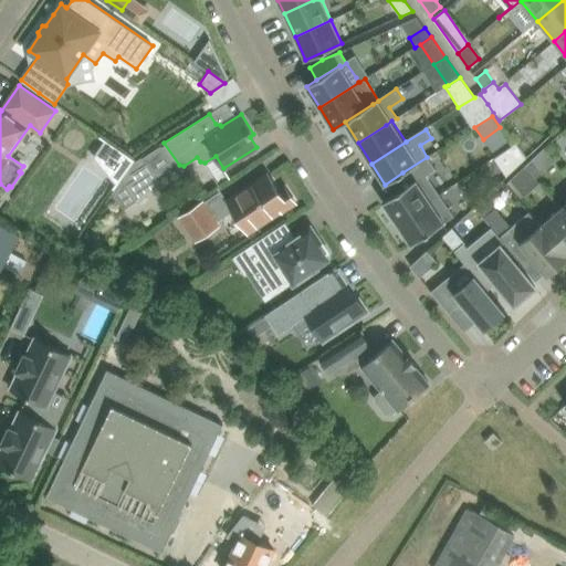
[(516,143),(505,150),(516,167),(526,158),(516,143)]
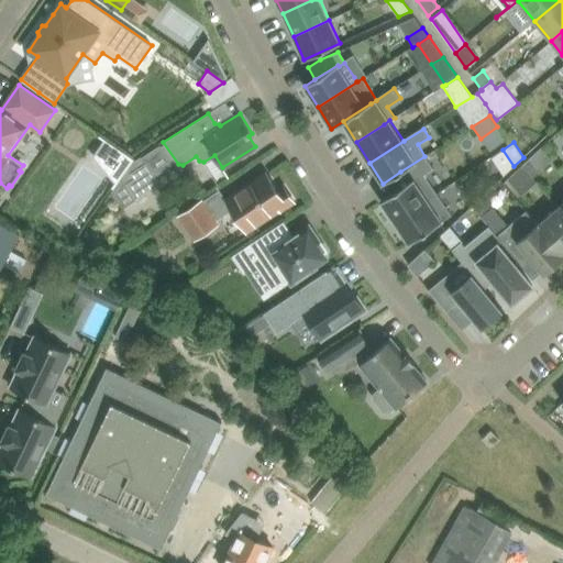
[(522,165),(532,177),(552,159),(542,148),(522,165)]
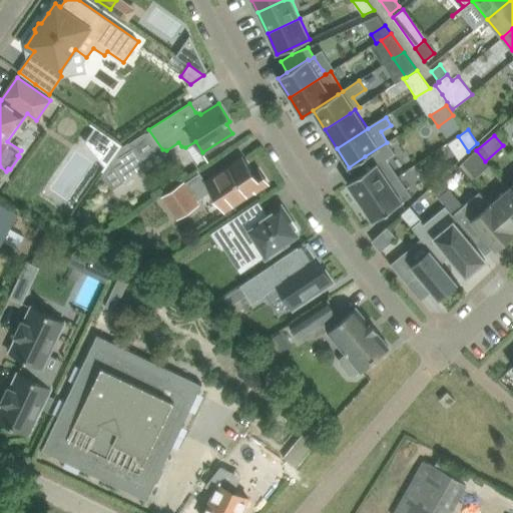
[(106,168),(101,174),(111,190),(124,181),(123,180),(144,167),(140,161),(128,142),(121,146),(106,168)]
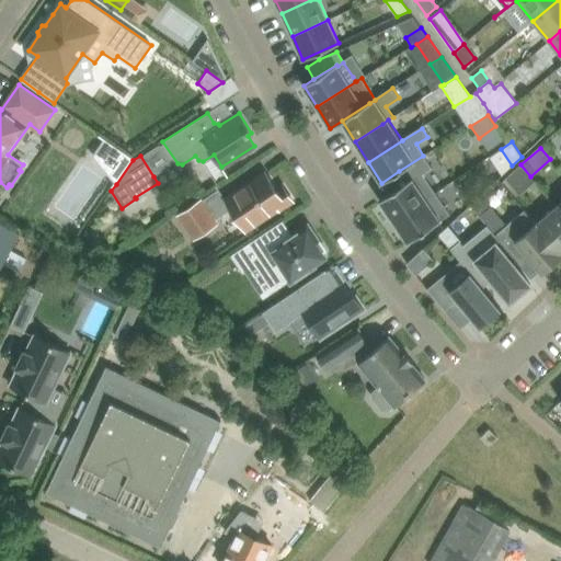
[(407,182),(379,201),(386,209),(384,212),(389,219),(391,218),(396,224),(437,195),(423,174),(432,168),(423,156),(399,171),(407,182)]
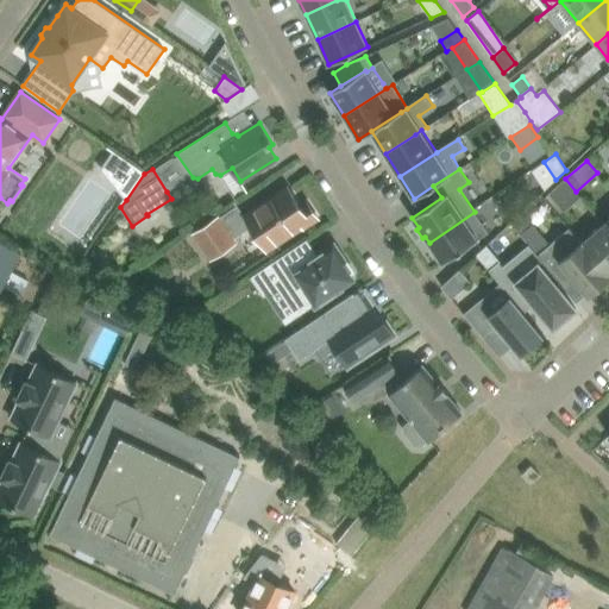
[(548,194),(563,211),(579,196),(565,180),(548,194)]
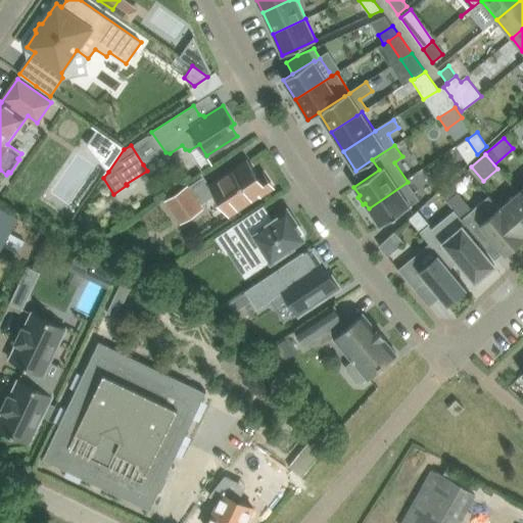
[(258,178),(247,161),(194,197),(187,187),(167,200),(181,222),(201,208),(199,204),(216,194),(229,214),(259,193),(260,195),(273,187),(264,174),(258,178)]
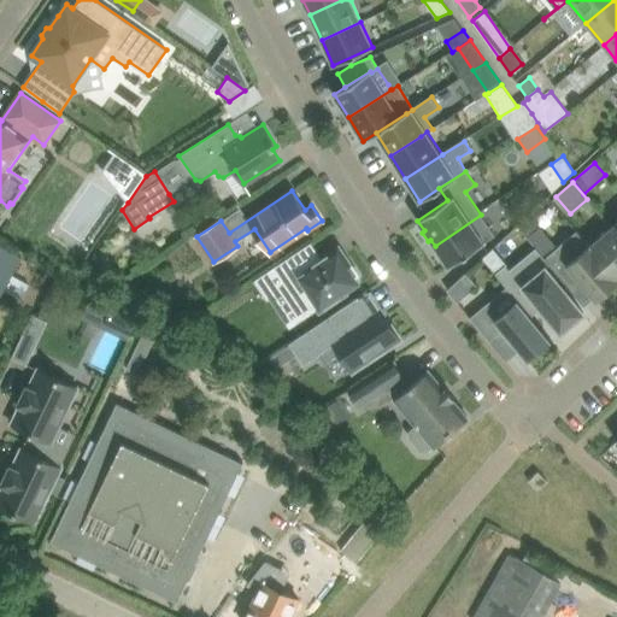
[(494,235),(481,215),(435,246),(440,253),(436,254),(444,264),(446,262),(448,266),(494,235)]
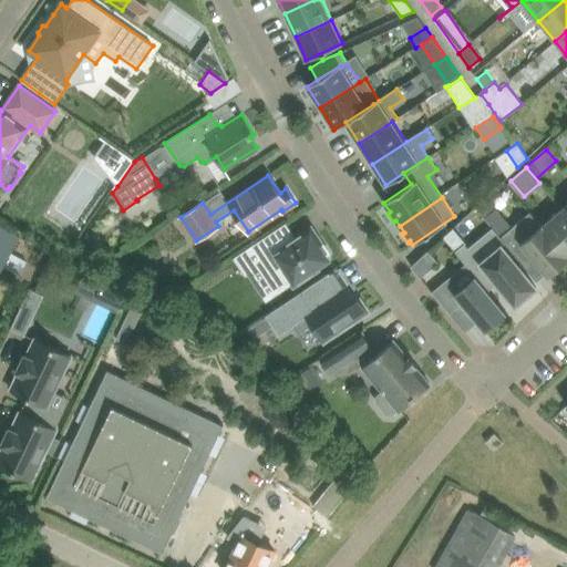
[(475,207),(485,218),(496,208),(487,197),(475,207)]
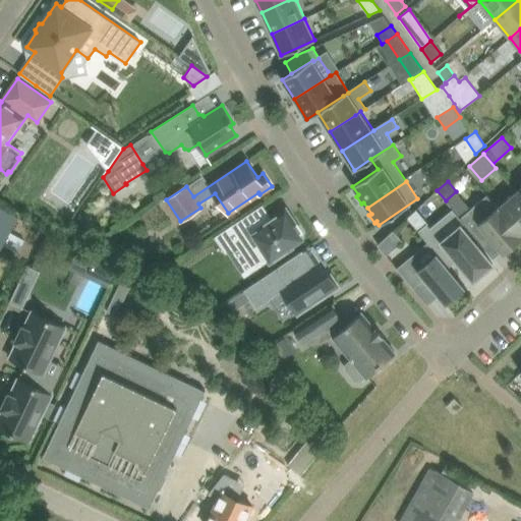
[(520,197),(516,191),(498,208),(520,233),(520,197)]
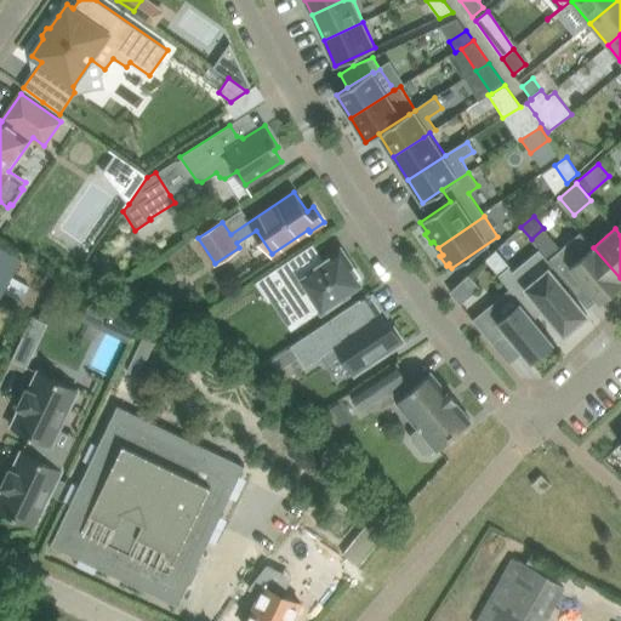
[(620,278),(593,248),(580,233),(547,260),(552,267),(573,289),(582,280),(600,302),(620,285),(620,278)]
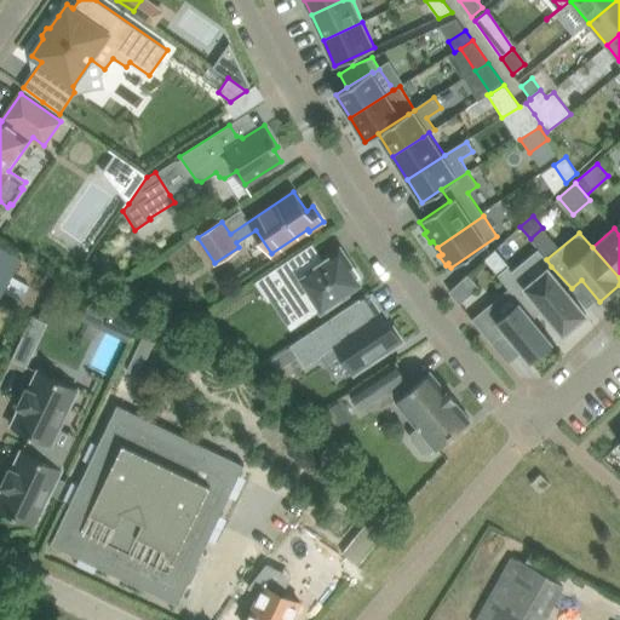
[(0,297),(22,259),(0,247),(0,297)]
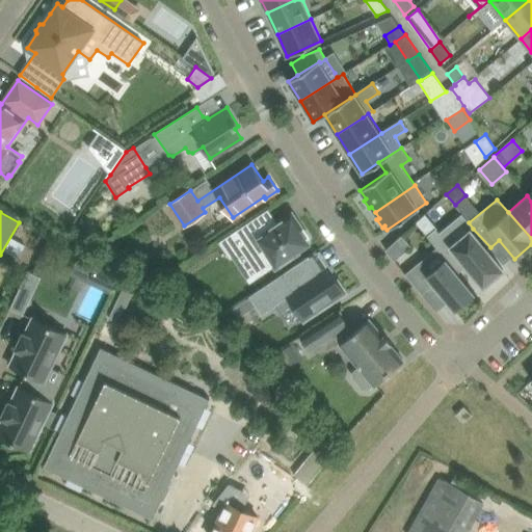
[(250,221),(220,242),(231,258),(232,257),(248,283),(273,266),(275,269),(298,254),(297,250),(309,243),(307,240),(310,238),(296,219),(293,220),(290,215),(293,214),(292,212),(260,234),(250,221)]
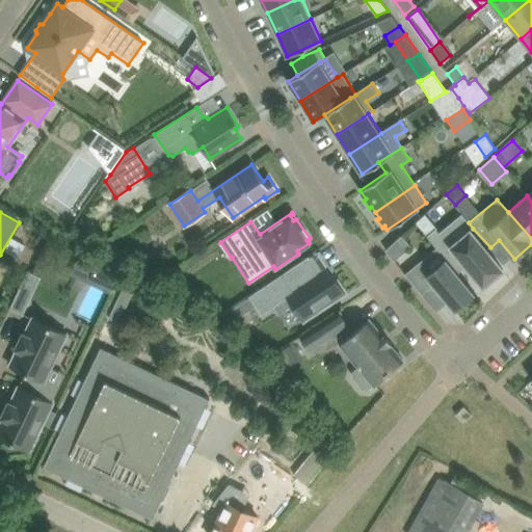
[(424,214),(416,222),(427,236),(435,229),(424,214)]
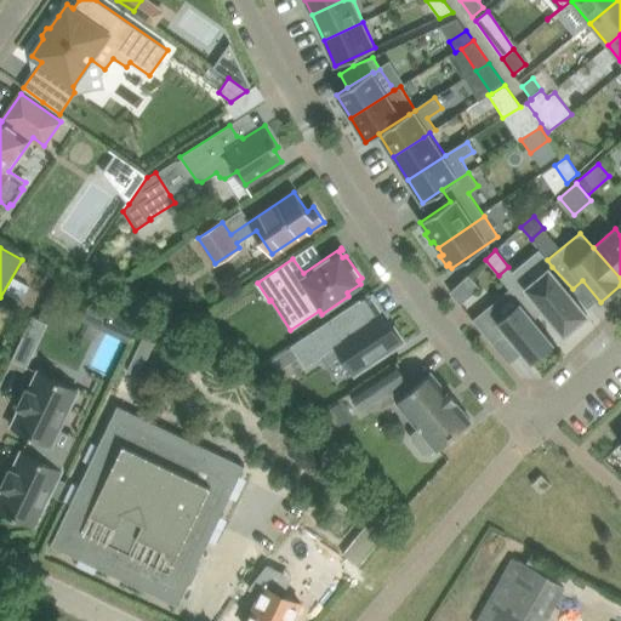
[(522,302),(534,318),(545,309),(564,334),(587,314),(550,269),(534,281),(527,274),(519,280),(508,267),(499,275),(510,289),(520,302),(522,302)]
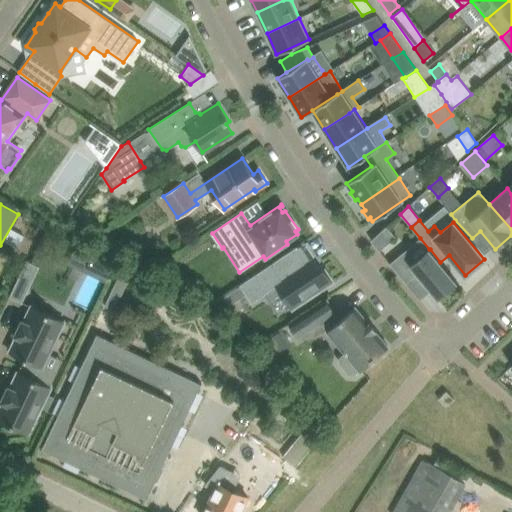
[(371,241),(379,251),(396,237),(387,226),(371,241)]
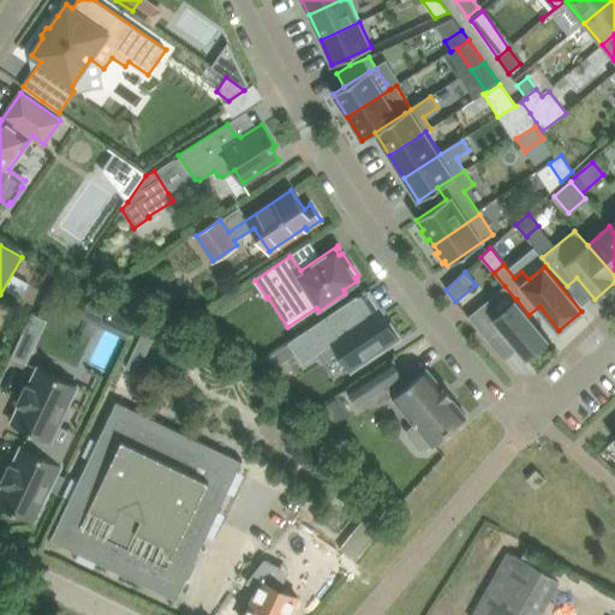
[(371,322),(354,297),(288,342),(288,344),(296,353),(303,364),(332,345),(348,370),(398,336),(383,315),(371,322)]
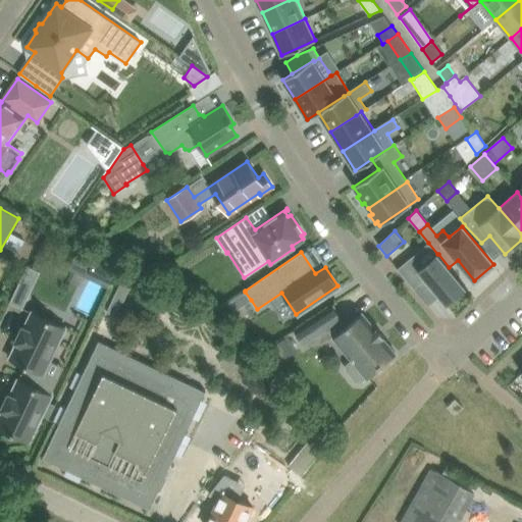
[(466,288),(449,267),(438,254),(437,254),(424,266),(414,255),(398,269),(414,289),(425,279),(446,305),(466,288)]
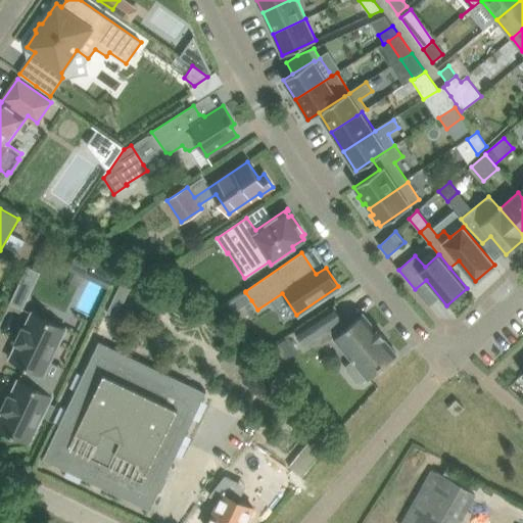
[(40,272),(28,266),(10,302),(22,308),(40,272)]
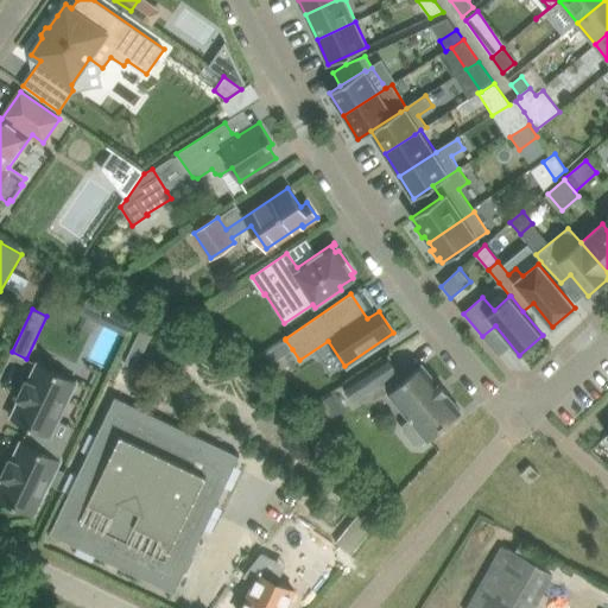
[(139,333),(132,349),(144,355),(151,337),(139,333)]
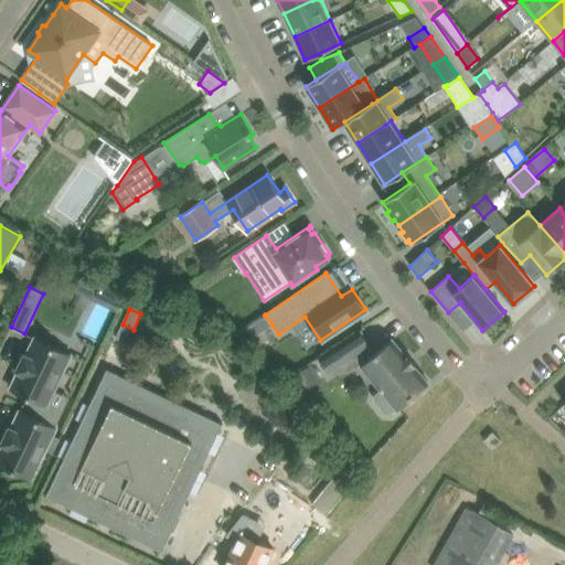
[(265,316),(246,328),(253,338),(272,324),(265,316)]
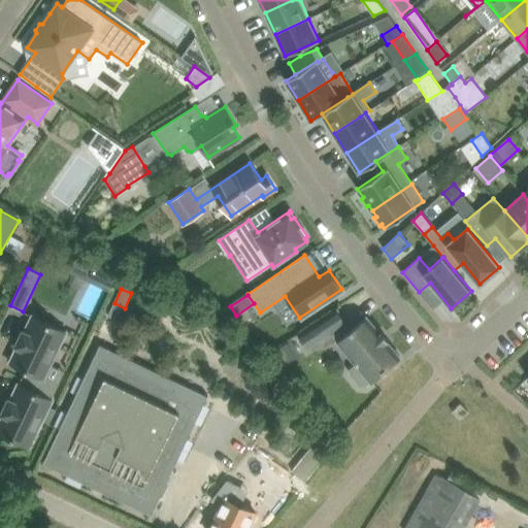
[(364,385),(370,381),(371,383),(400,358),(366,317),(350,330),(344,324),(347,323),(337,309),(334,311),(333,310),(299,334),(300,334),(298,335),(307,349),(332,332),(338,340),(337,341),(357,365),(352,369),(352,373),(360,385),(364,385)]
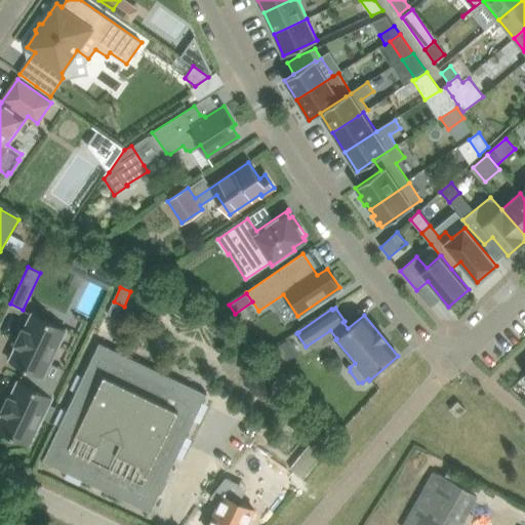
[(9,361),(25,368),(19,381),(18,380),(0,419),(0,431),(29,445),(52,397),(37,390),(43,377),(51,361),(53,362),(61,347),(58,346),(67,329),(33,313),(25,329),(23,328),(15,344),(17,345),(9,361)]
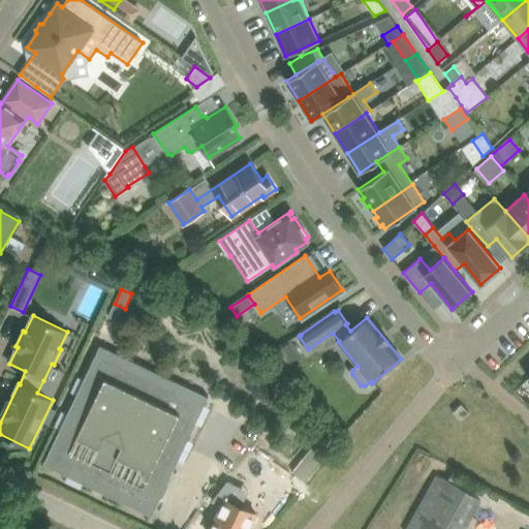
[(291,341),(280,349),(288,363),(300,354),(291,341)]
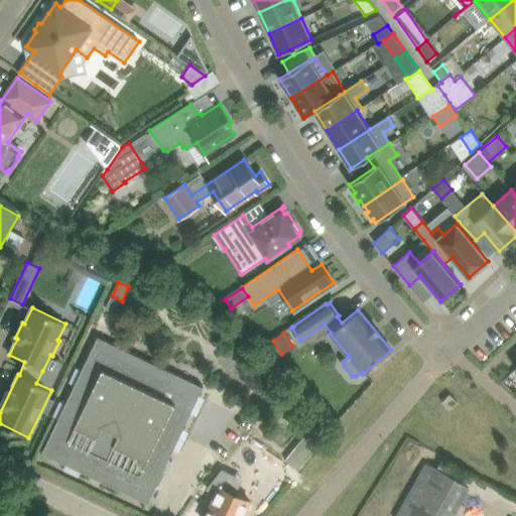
[(42,453),(49,457),(147,503),(203,387),(98,337),(42,453)]
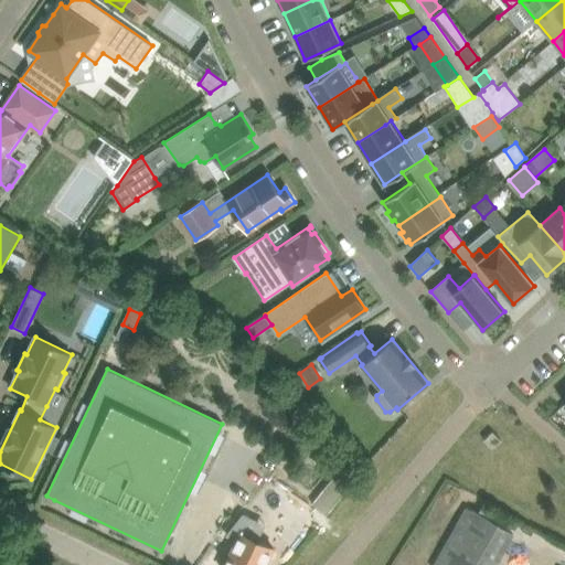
[(492,432),(483,440),(492,449),(501,440),(492,432)]
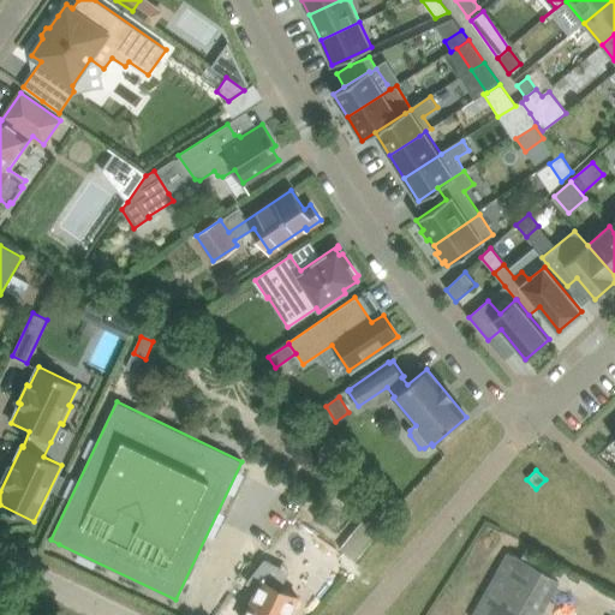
[(339,549),(354,561),(380,531),(364,518),(339,549)]
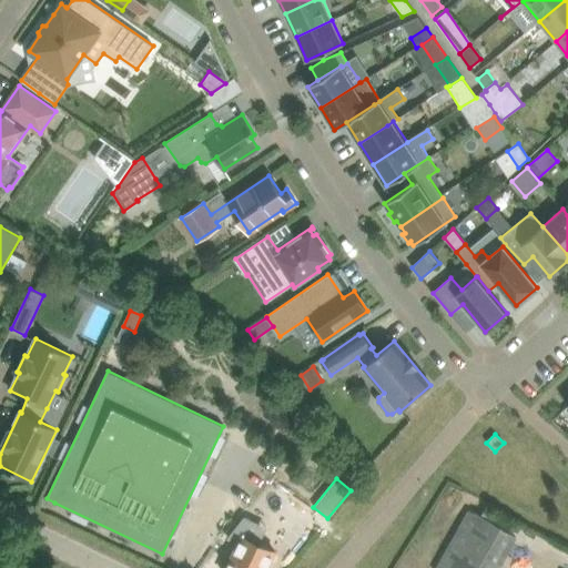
[(436,567),(497,567),(516,536),(469,510),(436,567)]
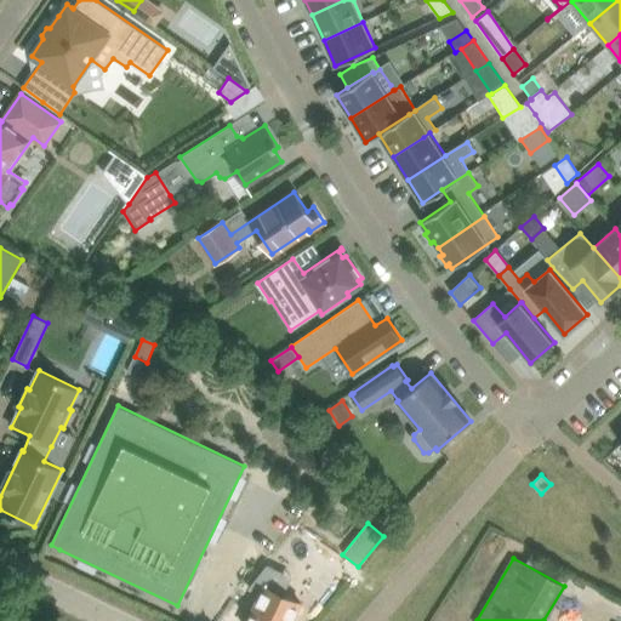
[(261,594),(248,620),(290,620),(300,604),(266,587),(274,570),(266,567),(248,588),(261,594)]
